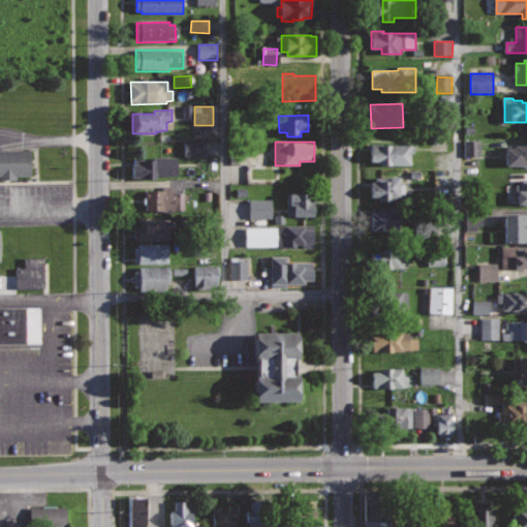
[(482,157),(481,142),(465,143),(465,158),(482,157)]
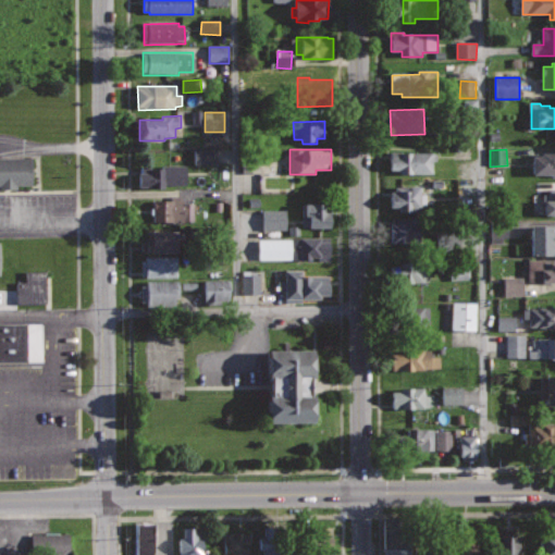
[(218,165),(218,150),(195,151),(195,165),(218,165)]
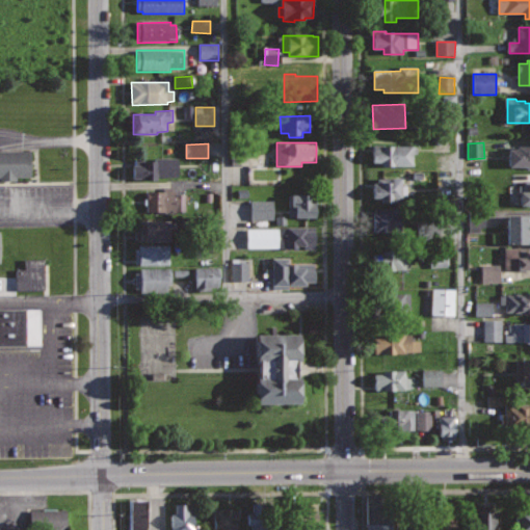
[(420,146),(373,147),(373,162),(382,162),(383,169),(420,168),(420,146)]
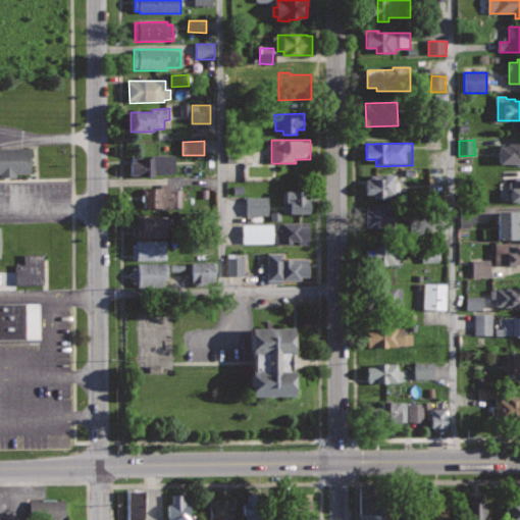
[(519,145),(507,145),(507,149),(501,149),(501,164),(519,162),(519,145)]
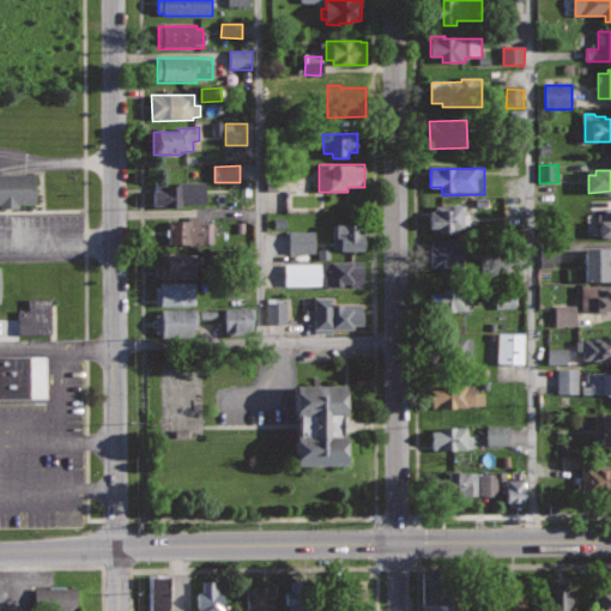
[(0,207),(41,206),(40,173),(0,173),(0,207)]
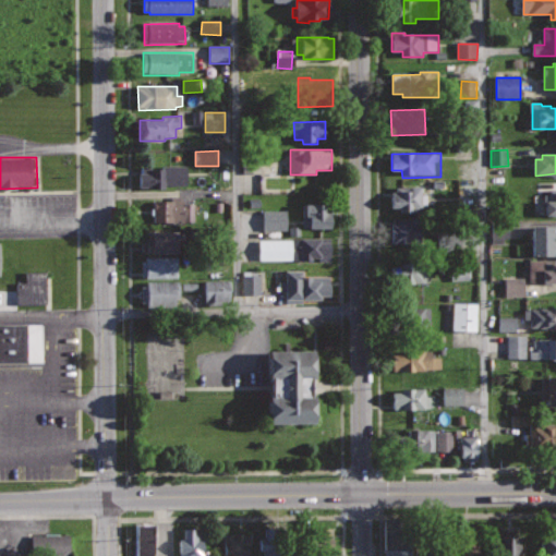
[(189,166),(164,167),(164,170),(153,170),(153,168),(140,168),(140,189),(190,188),(189,166)]
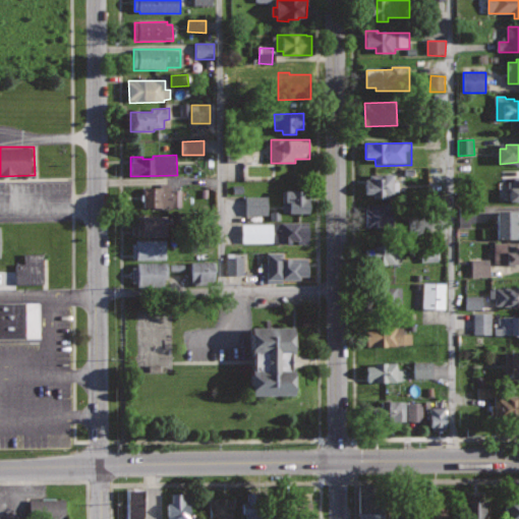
[(396,175),(370,175),(370,179),(367,179),(367,184),(364,184),(364,193),(375,193),(375,197),(393,197),(393,191),(402,191),(402,180),(396,180),(396,175)]
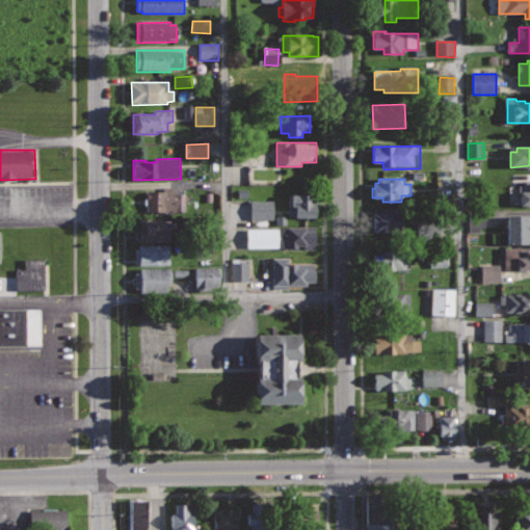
[(529,182),(526,182),(526,186),(519,186),(519,194),(521,194),(522,207),(529,206),(529,182)]
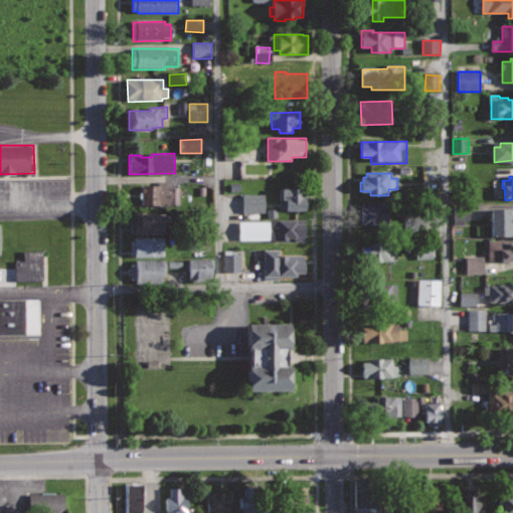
[(159,181),(159,185),(142,185),(142,207),(172,207),(172,206),(182,206),(182,189),(171,189),(171,185),(166,181),(159,181)]
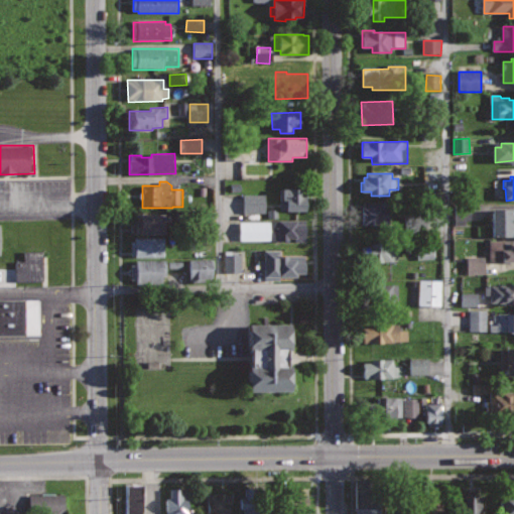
[(301,189),(281,189),(281,212),(306,213),(306,199),(301,199),(301,189)]
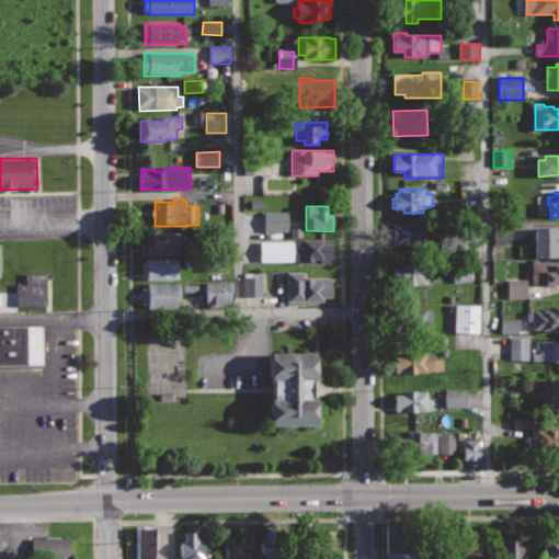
[(264,214),(265,234),(288,234),(288,213),(264,214)]
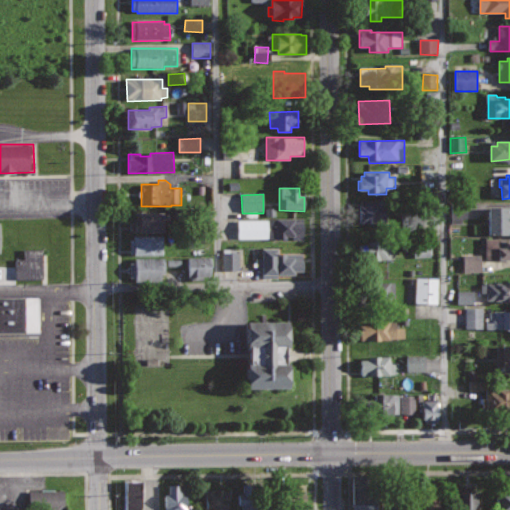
[(387,201),(360,201),(360,224),(387,224),(387,201)]
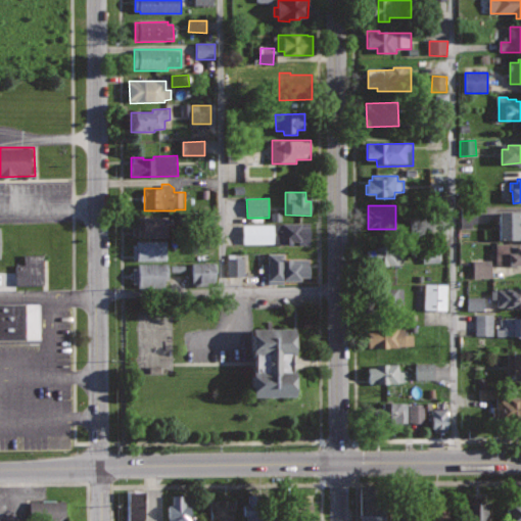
[(520,212),(501,212),(501,240),(520,240),(520,236),(520,215),(520,212)]
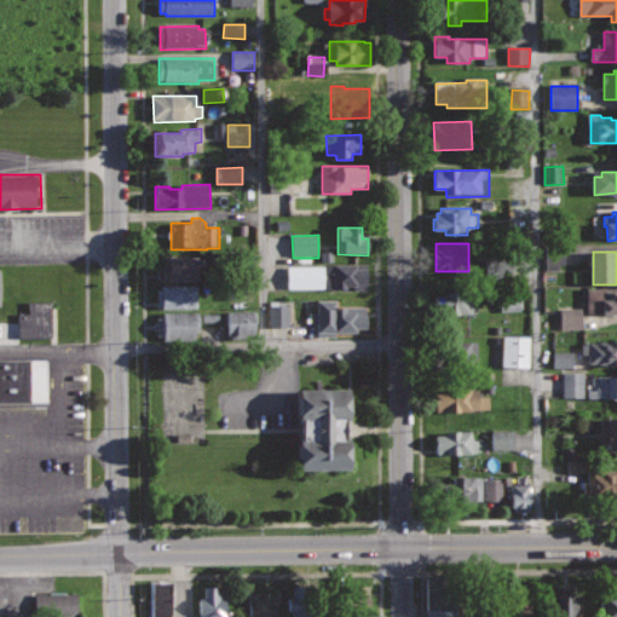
[(565,271),(565,257),(547,257),(546,270),(565,271)]
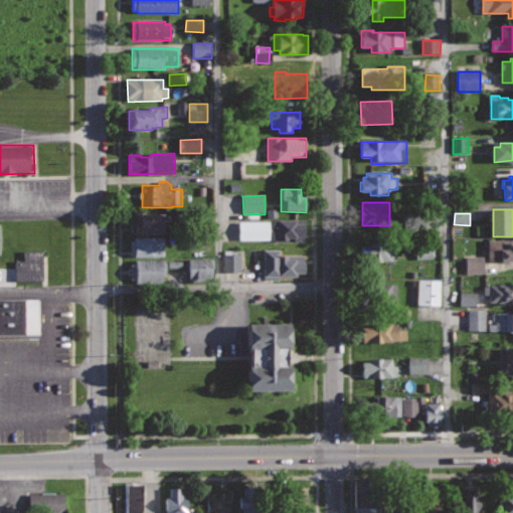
[(136,215),(135,234),(167,235),(167,230),(174,230),(174,216),(136,215)]
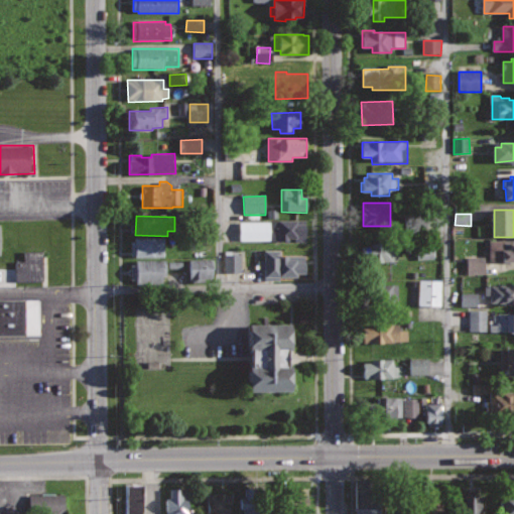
[(306,221),(241,221),(241,241),(307,241),(306,221)]
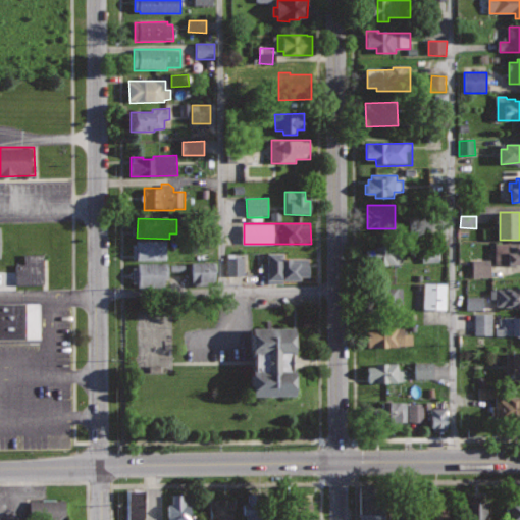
[(167,241),(137,242),(137,245),(133,245),(134,262),(168,260),(167,241)]
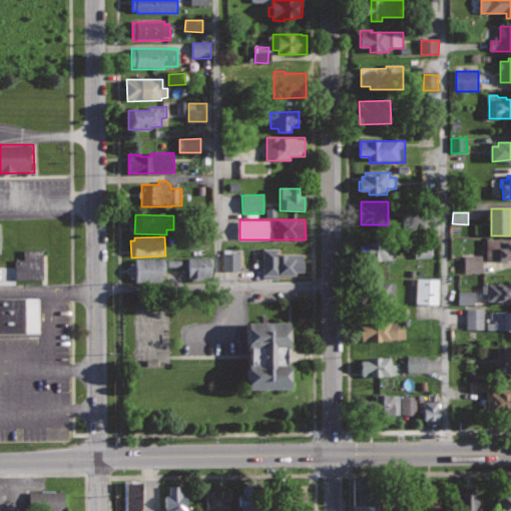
[(510,239),(488,239),(488,261),(510,260),(510,239)]
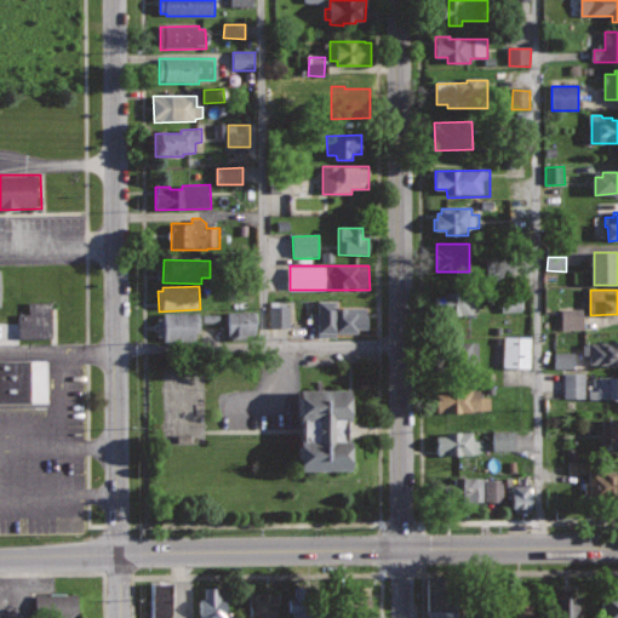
[(475,292),(448,293),(448,297),(435,297),(435,315),(475,314),(475,292)]
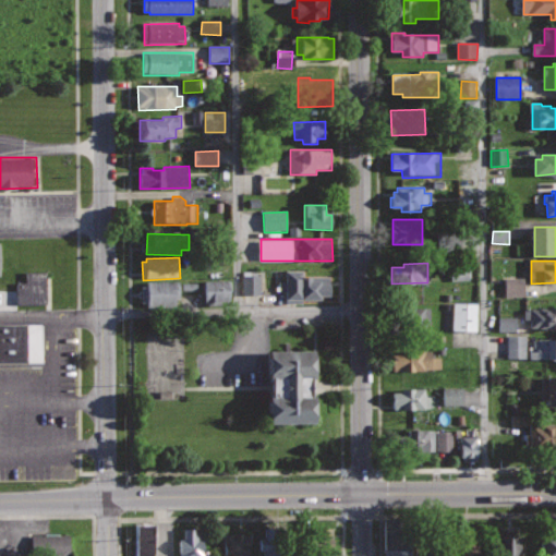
[(50,272),(26,273),(27,282),(19,282),(19,293),(19,305),(50,305),(50,272)]
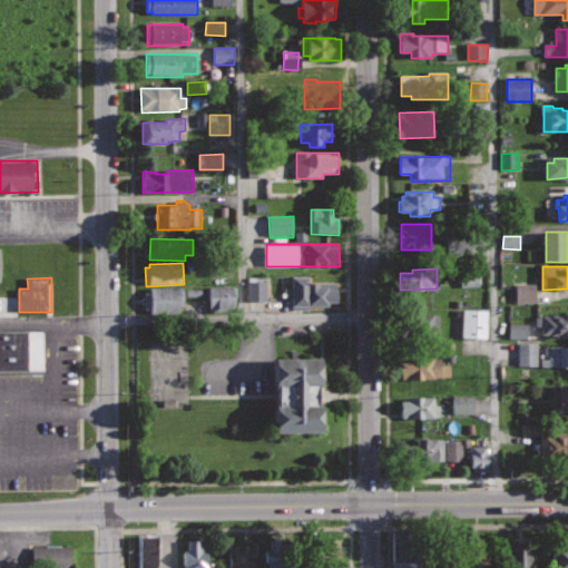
[(311,277),(294,278),(294,312),(311,311),(311,306),(331,306),(331,304),(340,304),(340,284),(311,284),(311,277)]
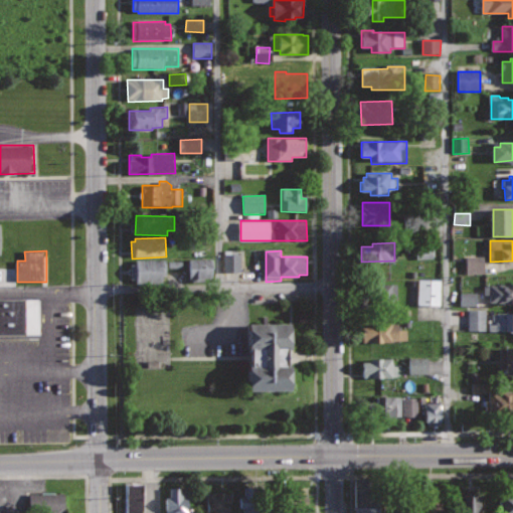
[(224,274),(241,274),(240,255),(223,255),(224,274)]
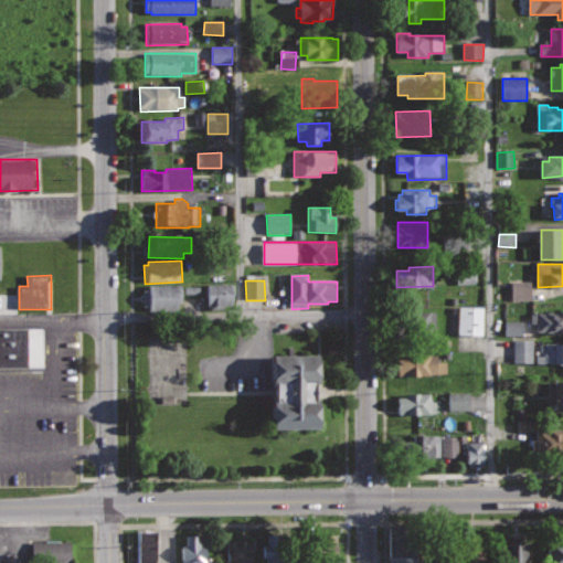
[(531,284),(512,284),(512,303),(531,303),(531,284)]
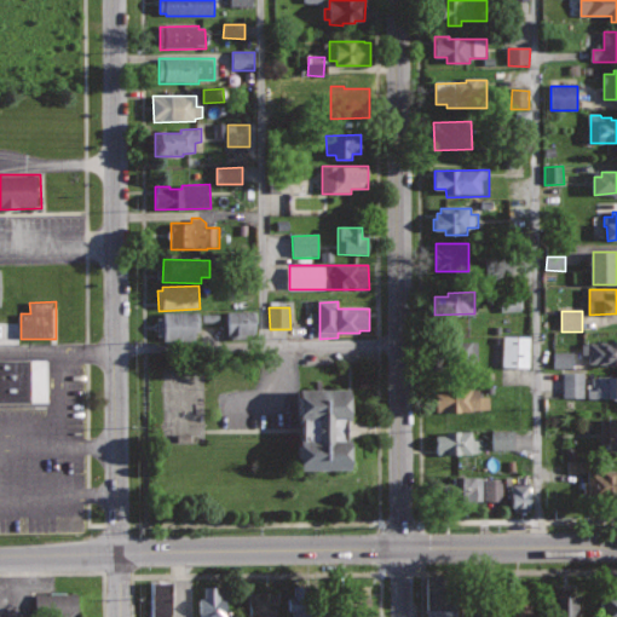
[(202,312),(165,313),(165,318),(159,318),(159,336),(165,336),(165,341),(195,341),(195,333),(202,333),(202,312)]
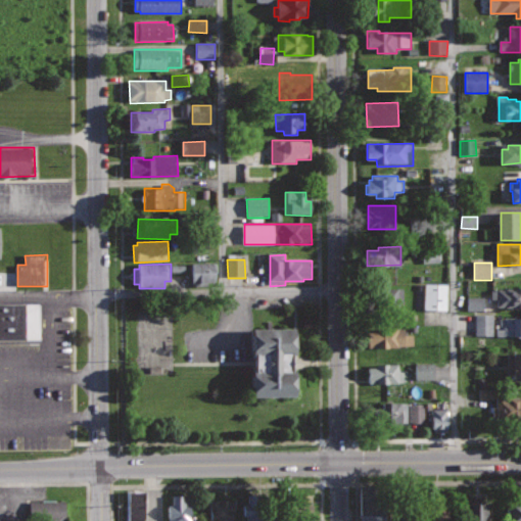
[(215,265),(192,265),(192,285),(216,285),(215,265)]
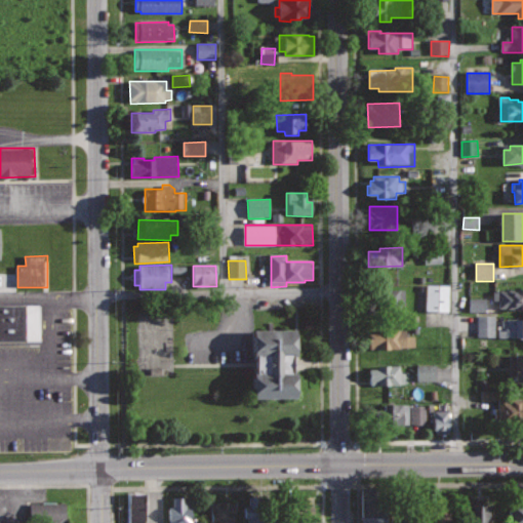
[(427,313),(449,313),(450,287),(428,286),(427,313)]
